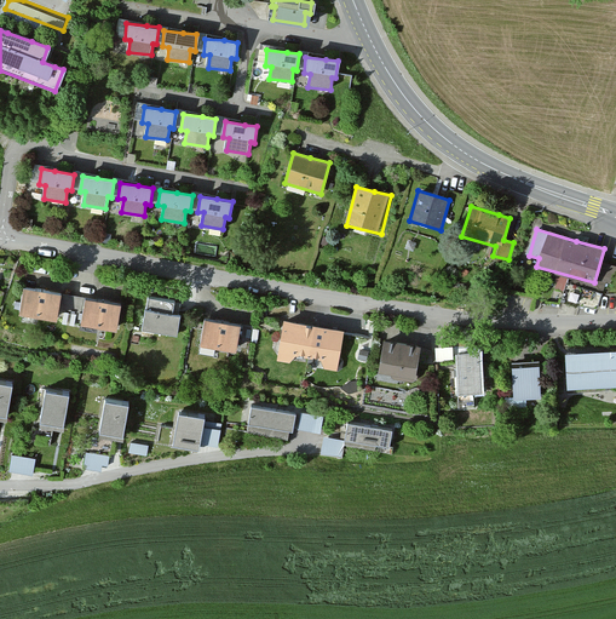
[(16,314),(53,320),(57,293),(19,287),(16,314)]
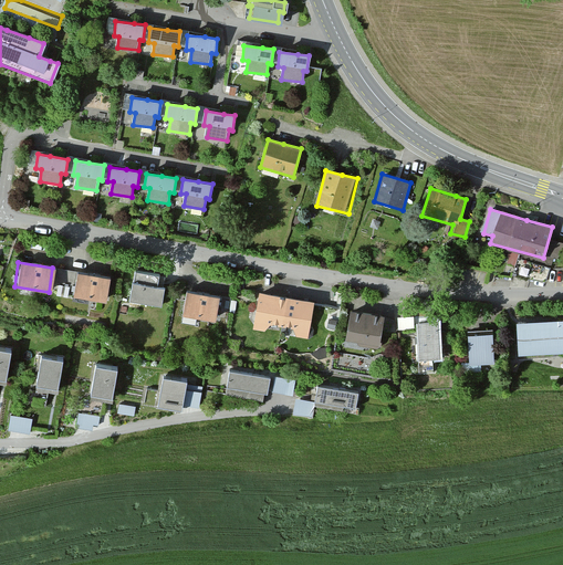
[(71,297),(103,301),(107,278),(75,272),(71,297)]
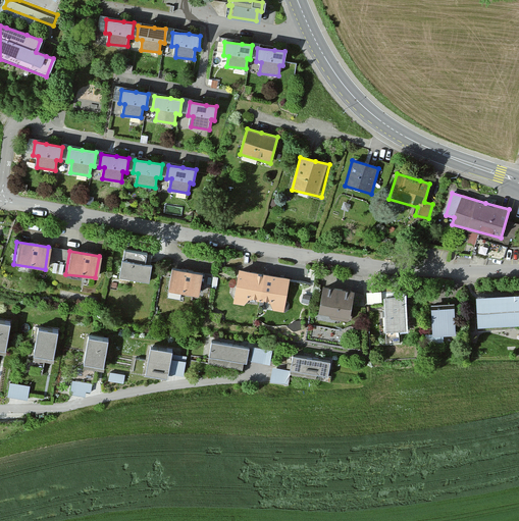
[(118,277),(148,282),(151,266),(145,265),(147,255),(123,251),(118,277)]
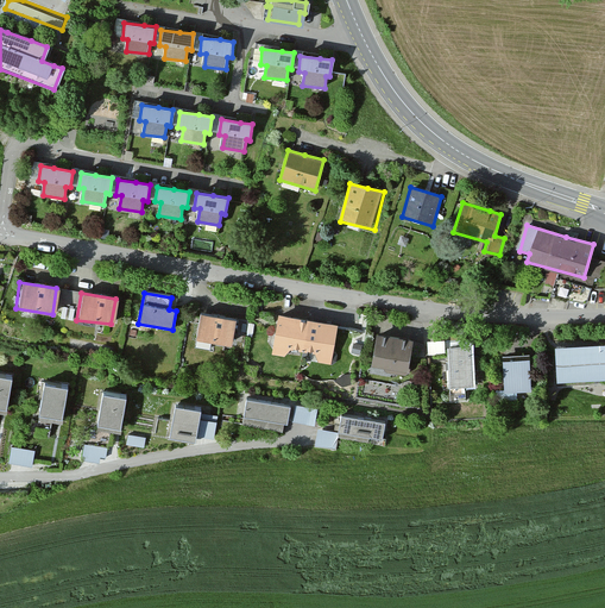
[(232,320),(197,314),(193,338),(228,345),(232,320)]
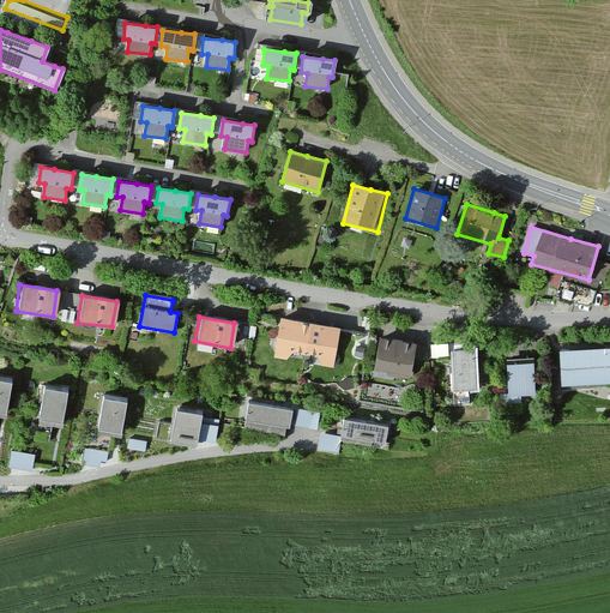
[(299,322),(279,319),(275,356),(291,359),(293,352),(319,355),(318,365),(333,367),(339,328),(324,325),(299,322)]
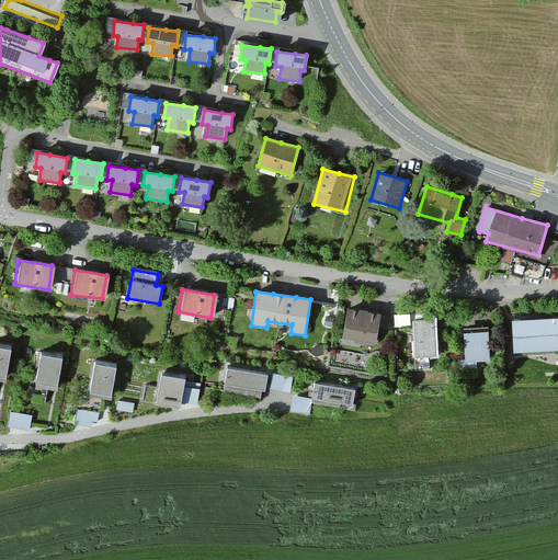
[(379,315),(345,309),(341,336),(357,339),(356,342),(378,345),(379,335),(376,334),(379,315)]
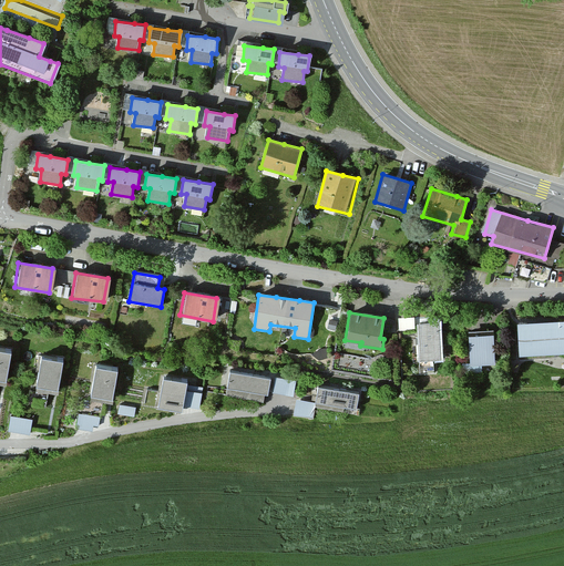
[(563,318),(515,322),(518,357),(563,353),(563,318)]
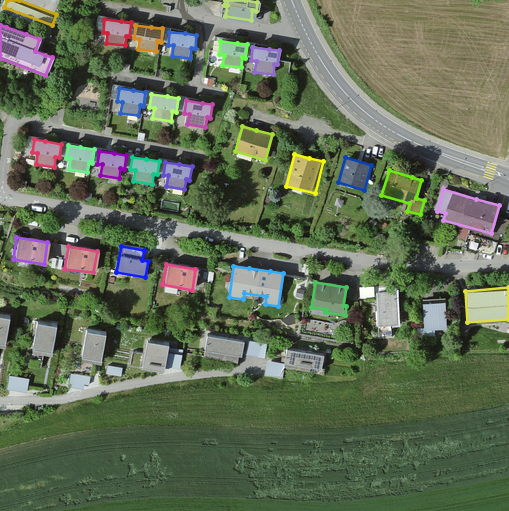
[(398,325),(396,290),(373,291),(376,326),(398,325)]
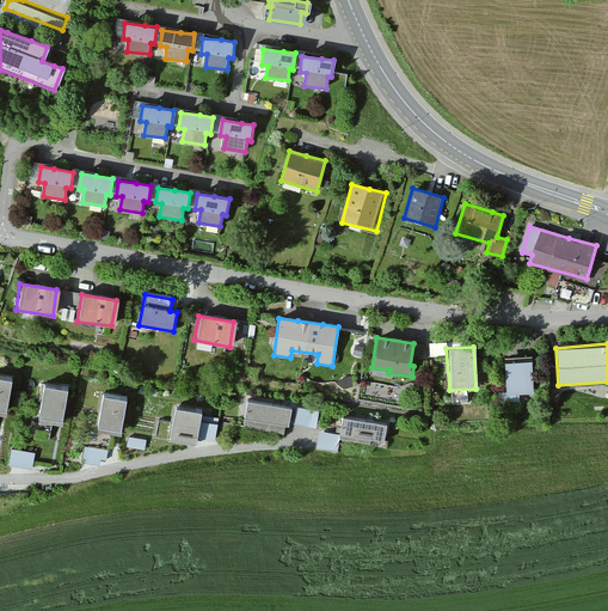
[(530,360),(504,361),(507,392),(533,391),(530,360)]
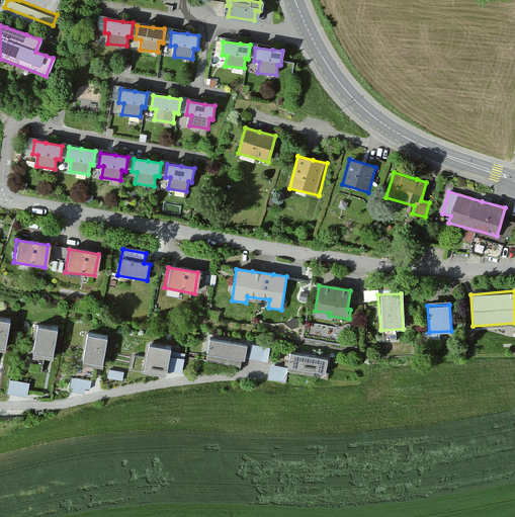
[(9,321),(0,320),(0,347),(6,348),(9,321)]
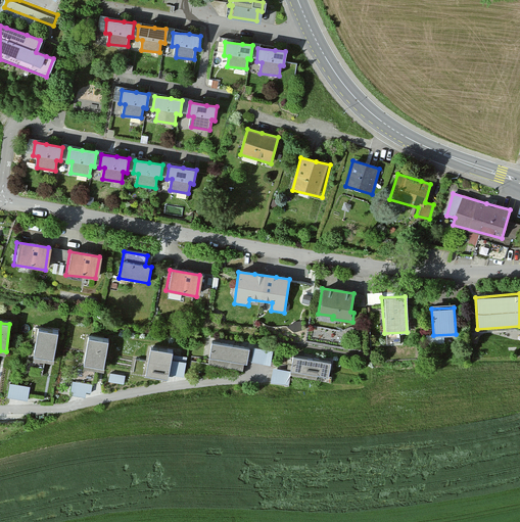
[(56,331),(34,329),(31,357),(53,359),(56,331)]
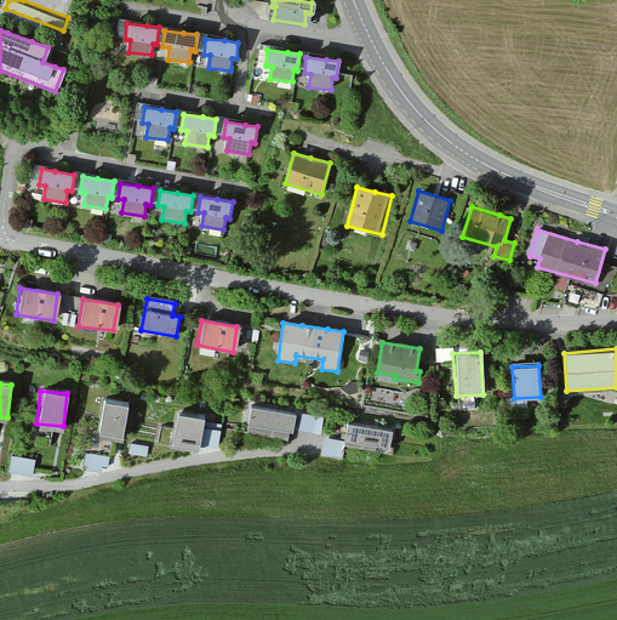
[(127,405),(101,403),(97,436),(124,438),(127,405)]
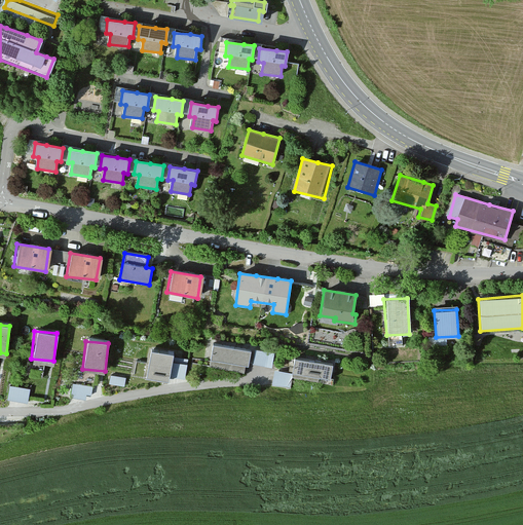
[(251,349),(211,345),(209,362),(249,367),(251,349)]
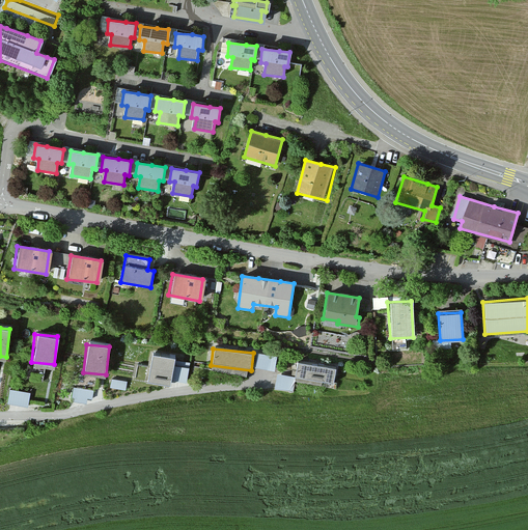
[(171,356),(149,353),(145,381),(168,384),(171,356)]
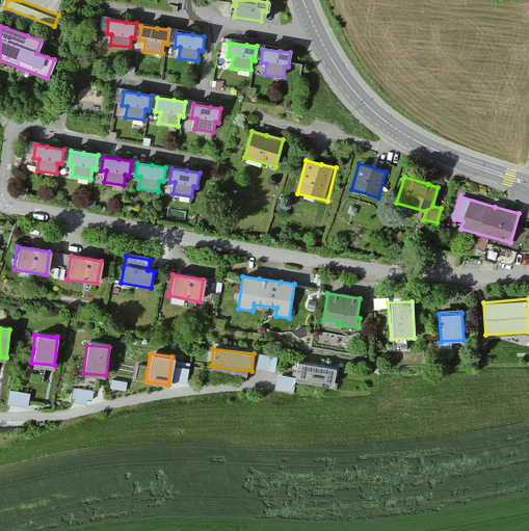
[(279,357),(259,355),(258,370),(278,372),(279,357)]
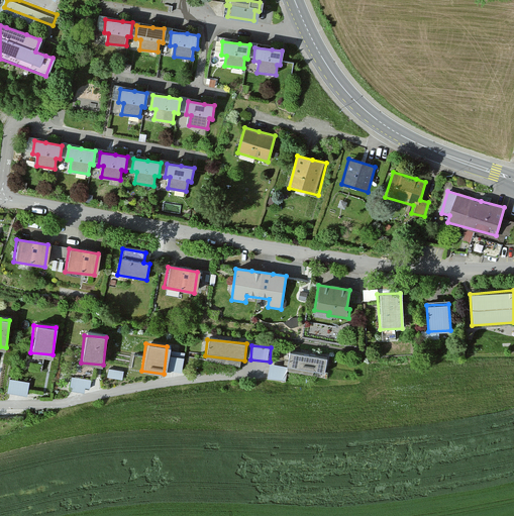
[(328,358),(289,352),(287,368),(326,374),(328,358)]
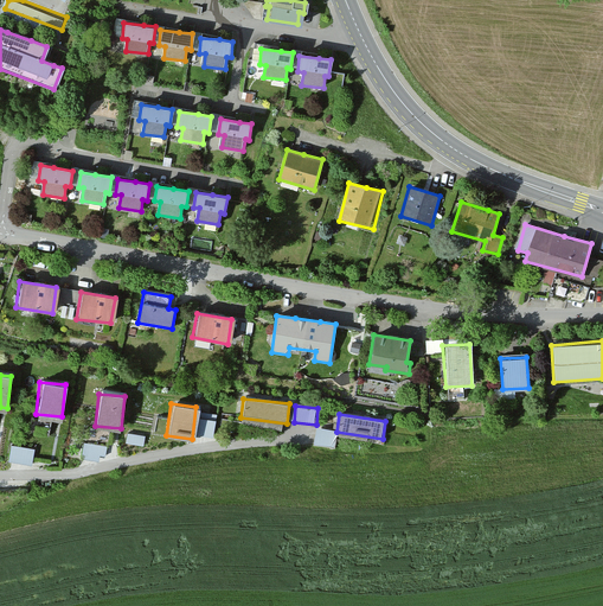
[(335,431),(319,428),(316,445),(334,447),(335,431)]
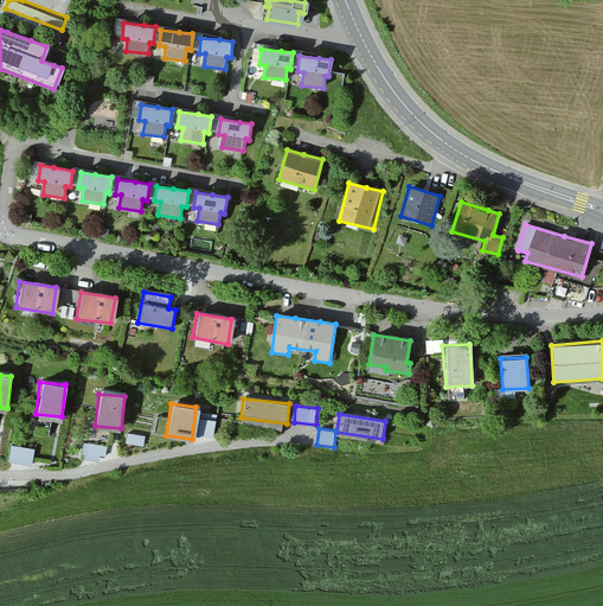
[(147,442),(149,434),(133,431),(132,439),(147,442)]
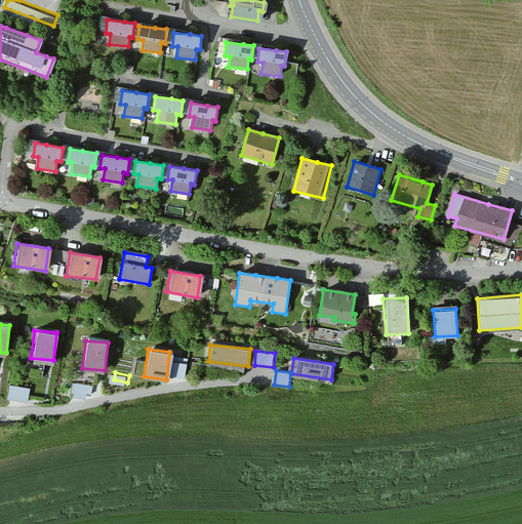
[(76,394),(95,395),(95,383),(77,381),(76,394)]
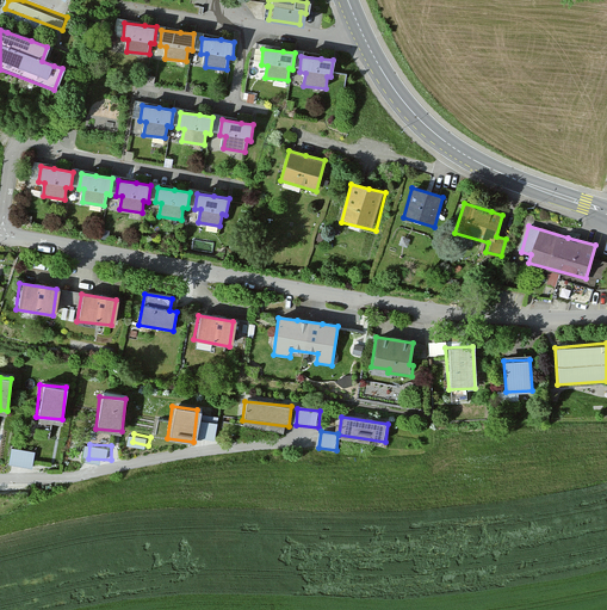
[(37,466),(39,450),(16,448),(13,463),(37,466)]
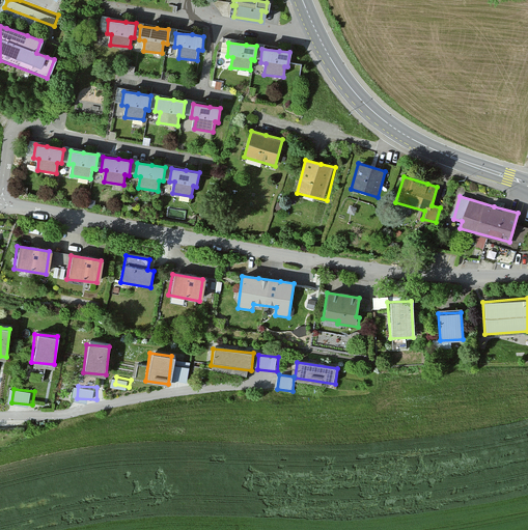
All buildings are outlined.
